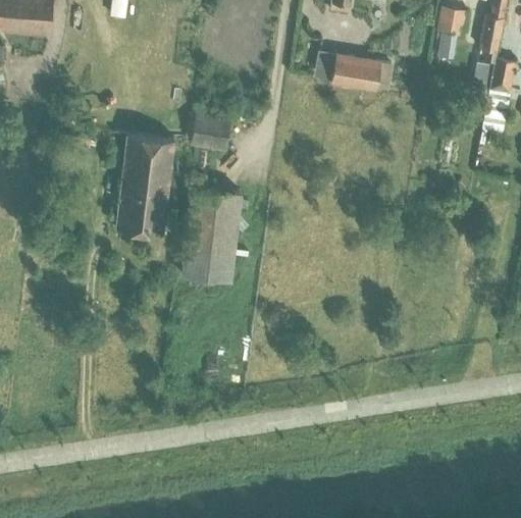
[(0,0),(0,31),(50,35),(52,0),(0,0)]
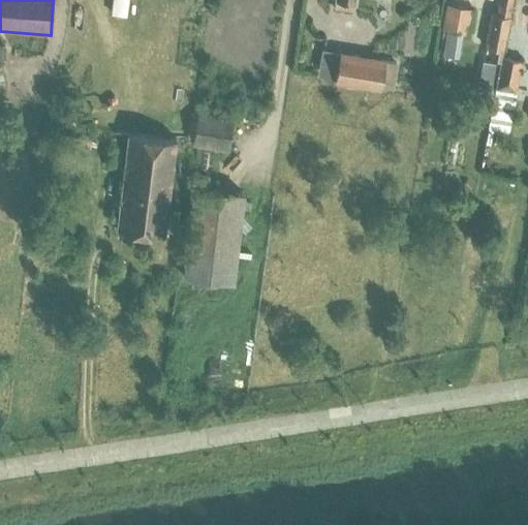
[(114,0),(112,17),(127,19),(129,0),(114,0)]
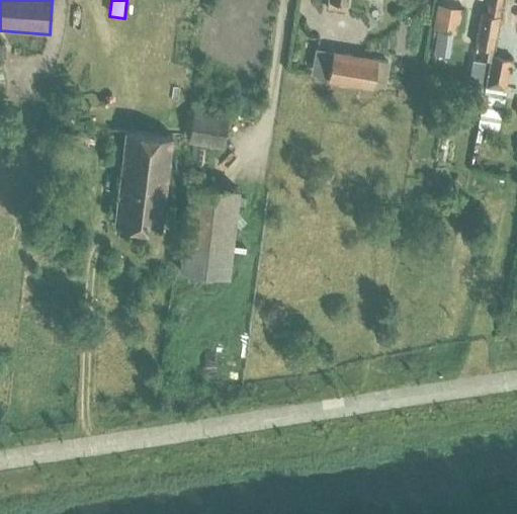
[(329,0),(328,10),(347,14),(349,0),(329,0)]
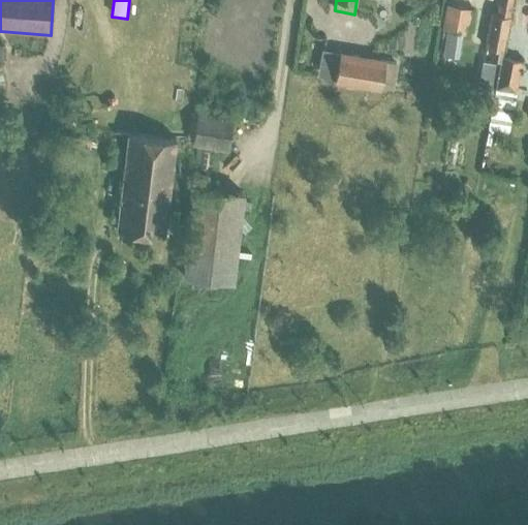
[(501,64),(502,58),(514,0),(499,0),(498,17),(493,16),(486,50),(494,51),(492,62),(501,64)]
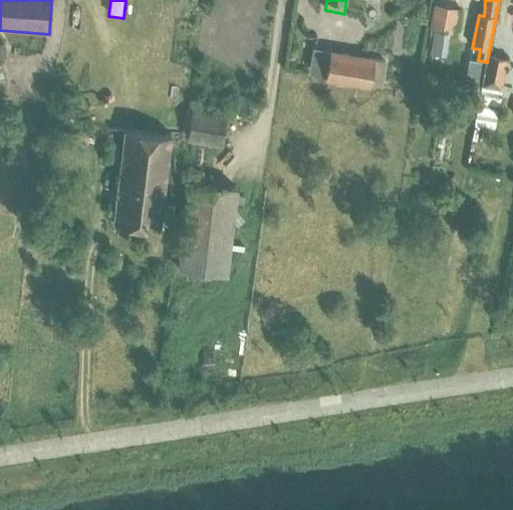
[(435,6),(431,30),(456,35),(460,11),(435,6)]
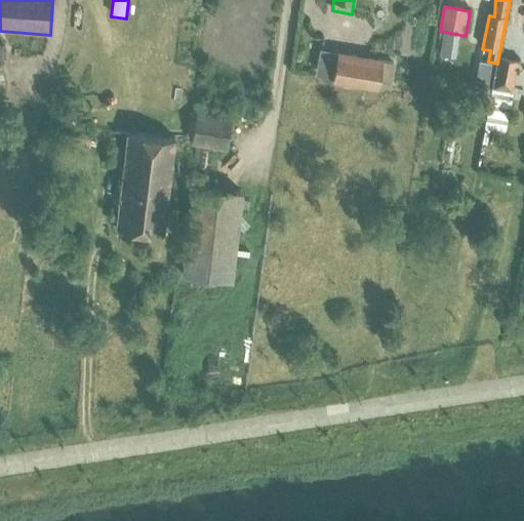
[(444,35),(441,57),(456,59),(459,37),(444,35)]
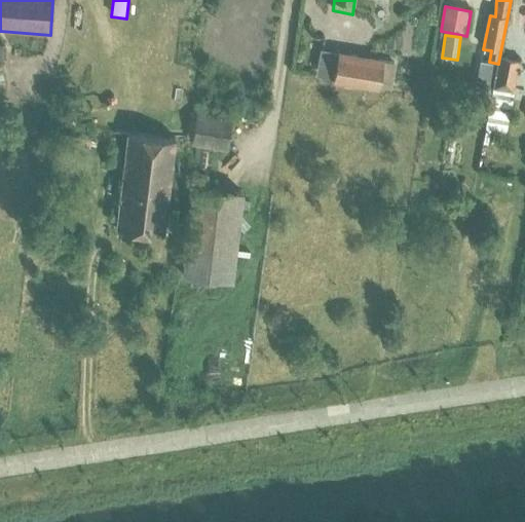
[(334,82),(339,56),(322,52),(316,79),(334,82)]
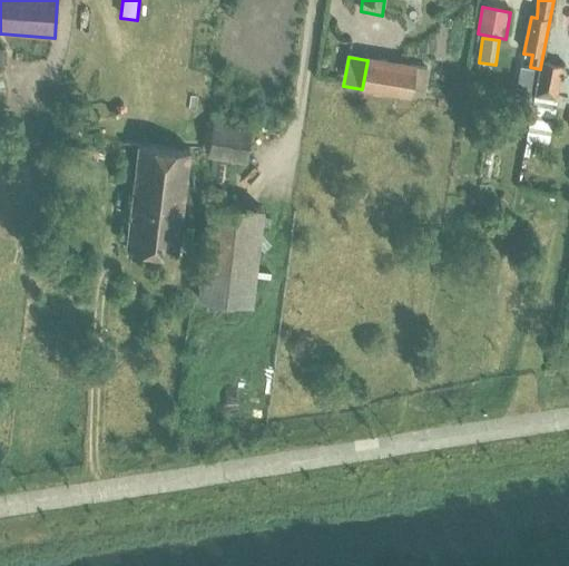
[(368,60),(362,89),(362,91),(411,99),(412,97),(425,99),(430,71),(417,69),(418,67),(369,58),(368,60)]
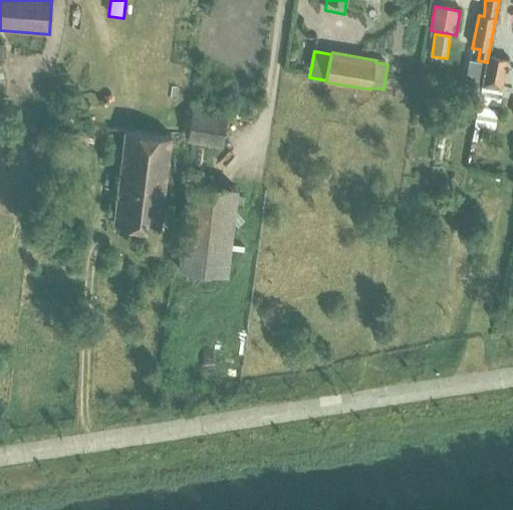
[(482,87),(478,110),(474,128),(496,132),(503,92),(503,91),(508,61),(488,56),(487,62),(482,87)]
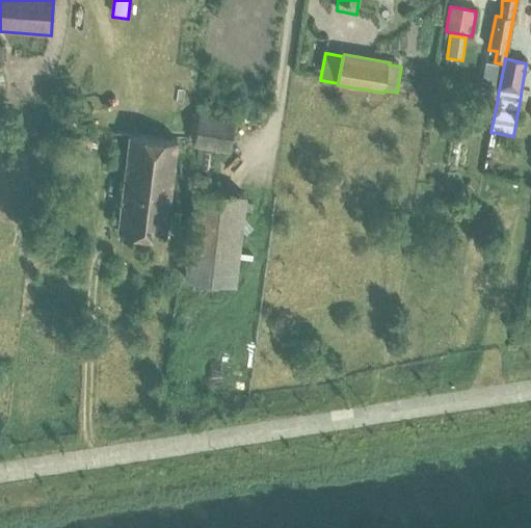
[(486,63),(482,84),(496,87),(500,66),(486,63)]
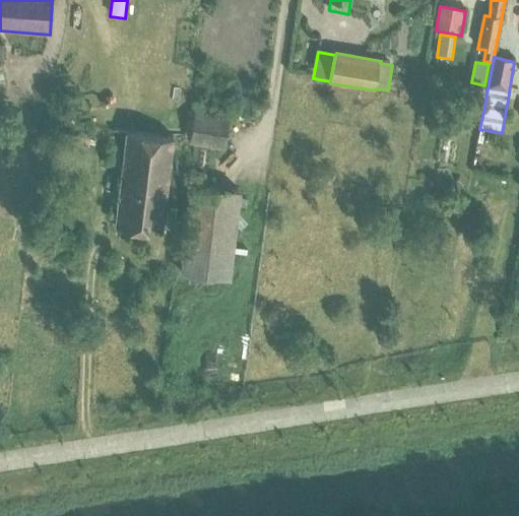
[(483,112),(488,88),(475,85),(471,109),(483,112)]
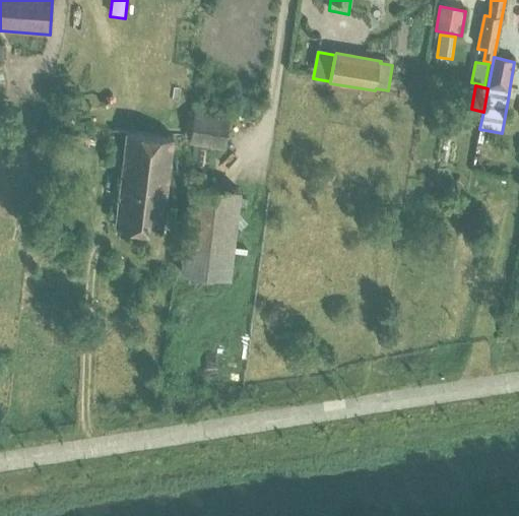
[(191,139),(191,145),(225,151),(231,118),(195,111),(191,139)]
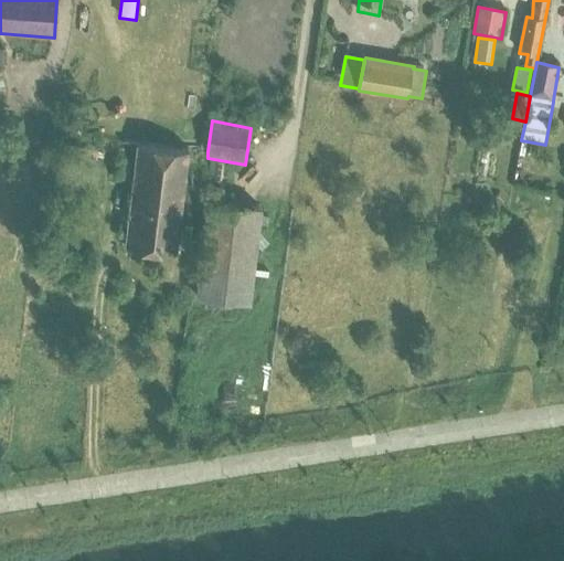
[(208,158),(208,151),(137,145),(125,246),(161,252),(159,270),(176,271),(184,196),(202,198),(208,158)]
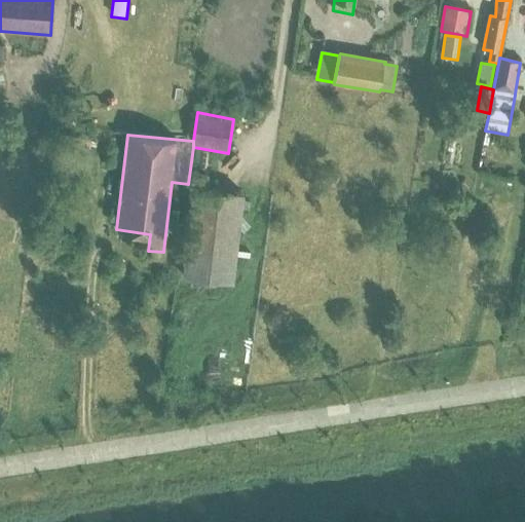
[(193,188),(185,277),(232,282),(245,193),(193,188)]
